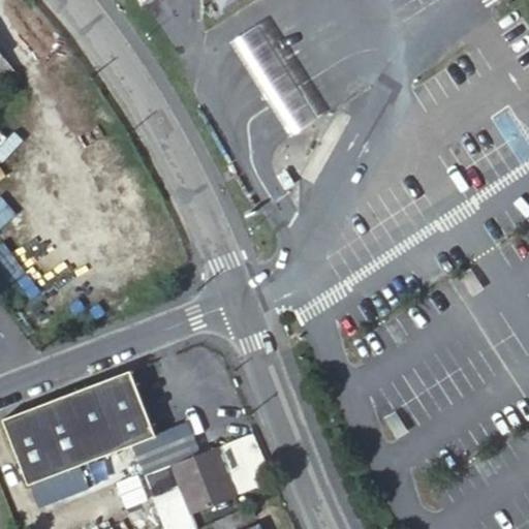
[(292,57),(267,18),(232,39),(260,82),(292,130),(327,107),(292,57)]
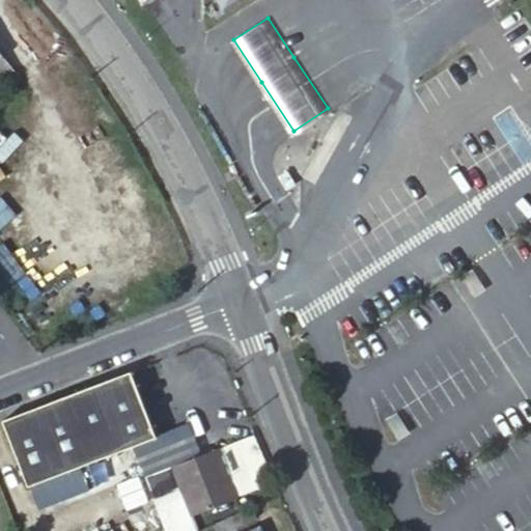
[(0,82),(14,72),(0,54),(0,82)]
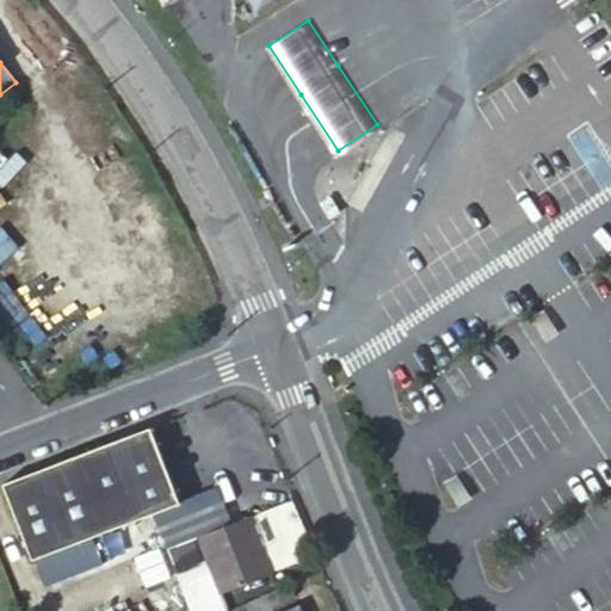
[(331,196),(320,202),(331,217),(340,210),(331,196)]
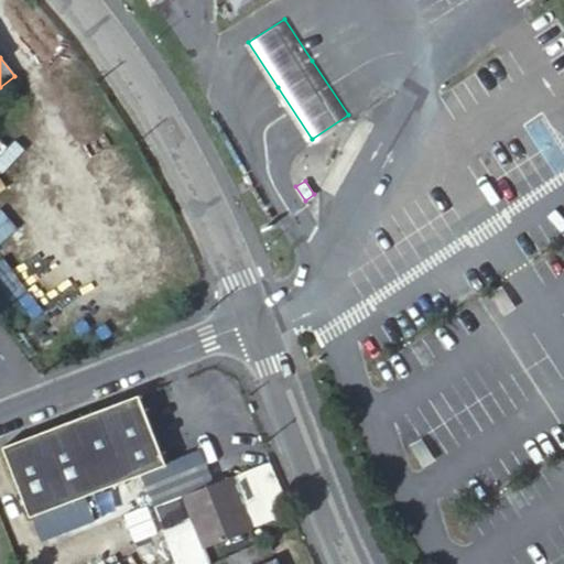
[(164,464),(138,394),(2,446),(30,517),(164,464)]
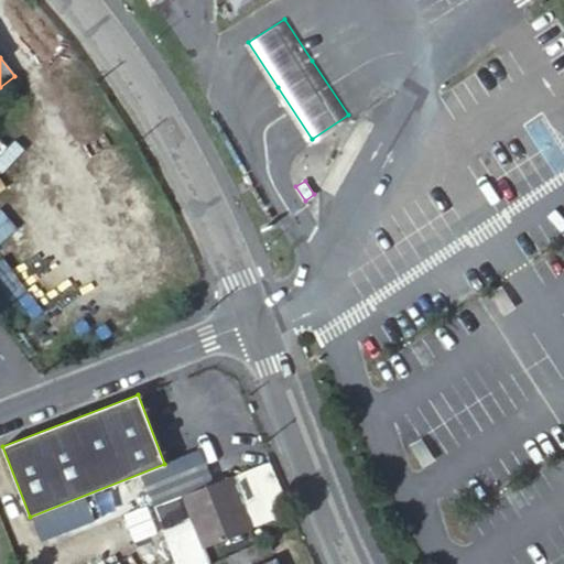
[(241,534),(251,530),(230,476),(184,495),(205,549),(241,534)]
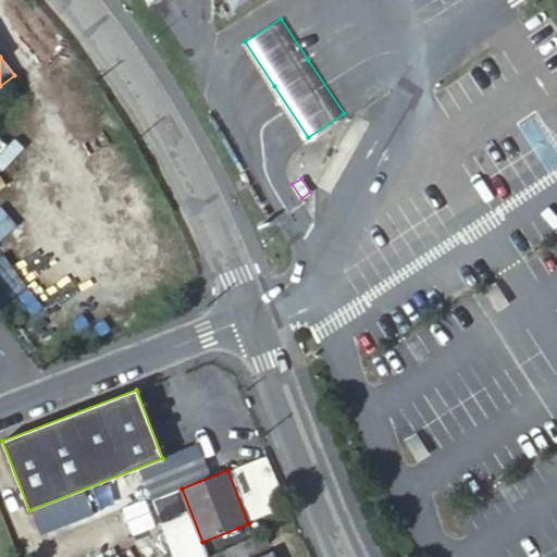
[(243,541),(273,528),(269,516),(248,523),(238,528),(243,541)]
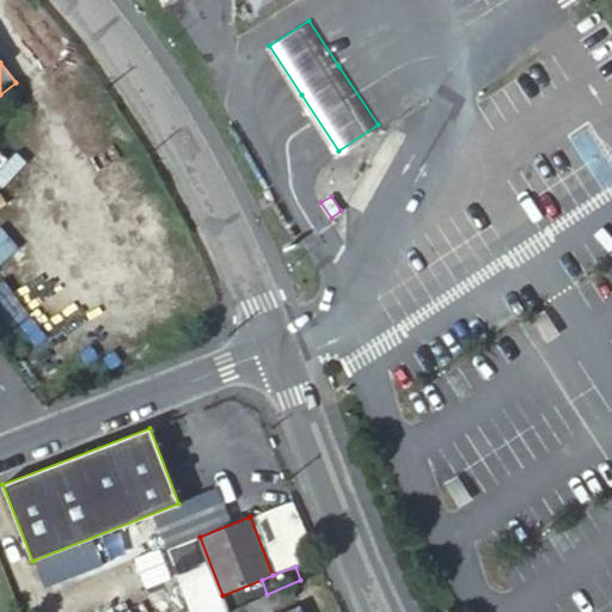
[(248,611),(265,611),(295,599),(291,587),(246,607),(248,611)]
